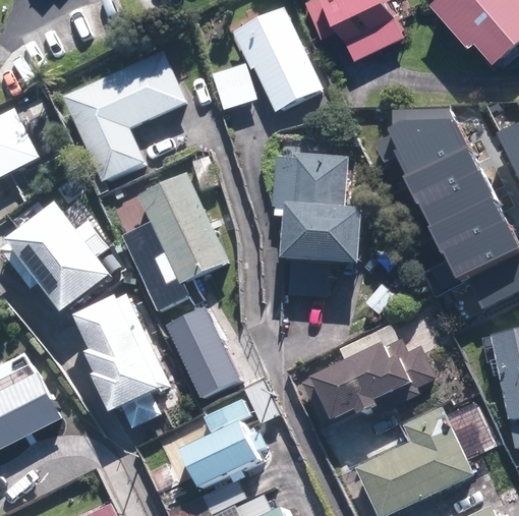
[(306,0),(321,32),(340,22),(355,56),(406,33),(391,0),(306,0)]
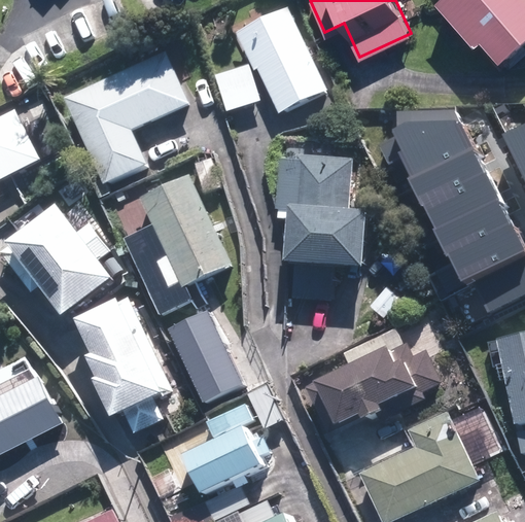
[(450,0),(488,42),(490,40),(511,60),(524,46),(524,0),(450,0)]
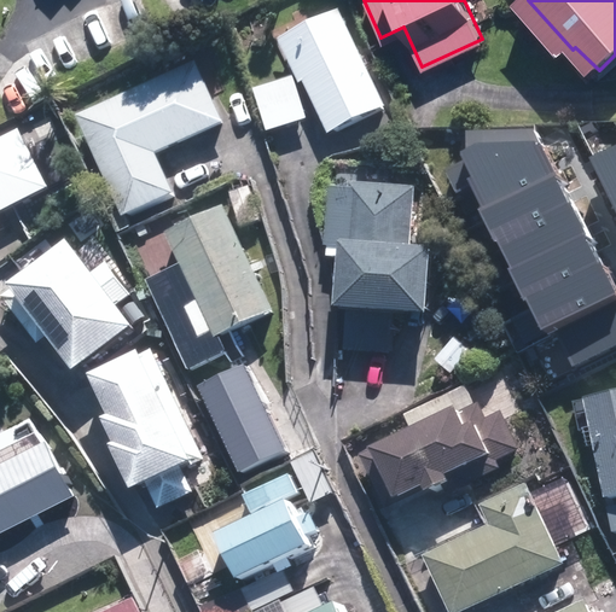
[(337,9),(275,39),(297,82),(300,81),(326,134),(384,105),(337,9)]
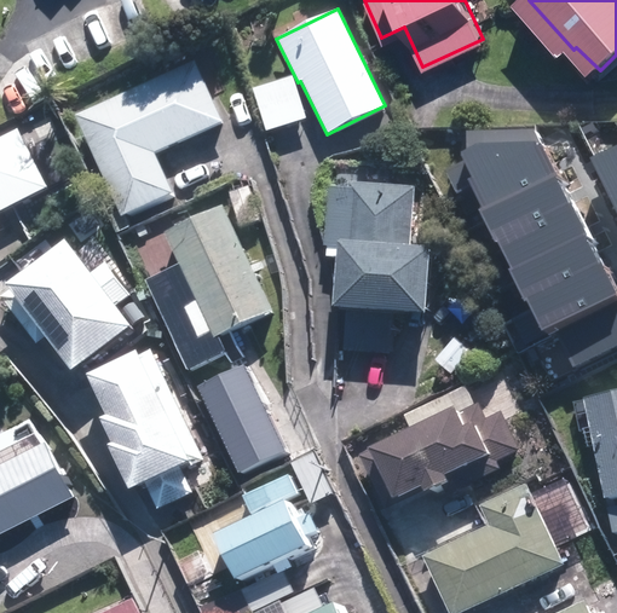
[(125,218),(176,195),(155,150),(221,120),(194,62),(78,116),(125,218)]
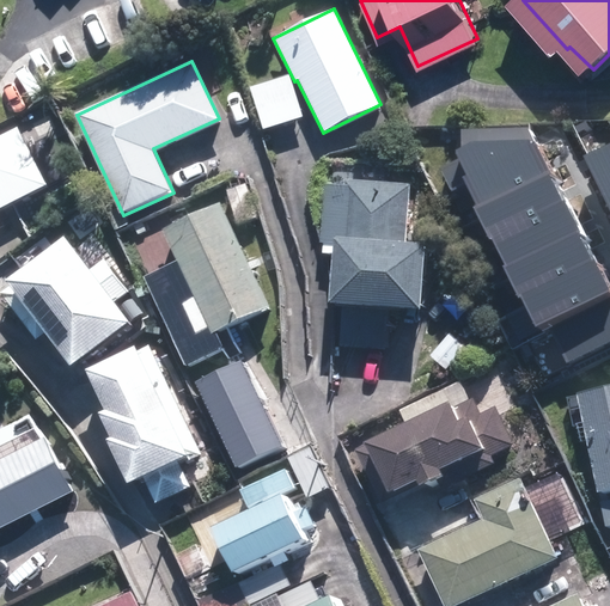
[(251,86),(264,127),(302,116),(288,74),(251,86)]
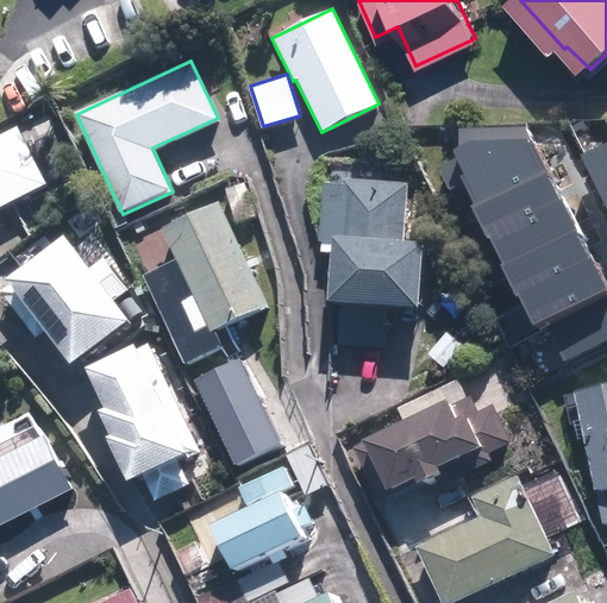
[(458,176),(531,140),(521,120),(458,124),(457,142),(450,145),(454,152),(435,162),(444,182),(458,176)]
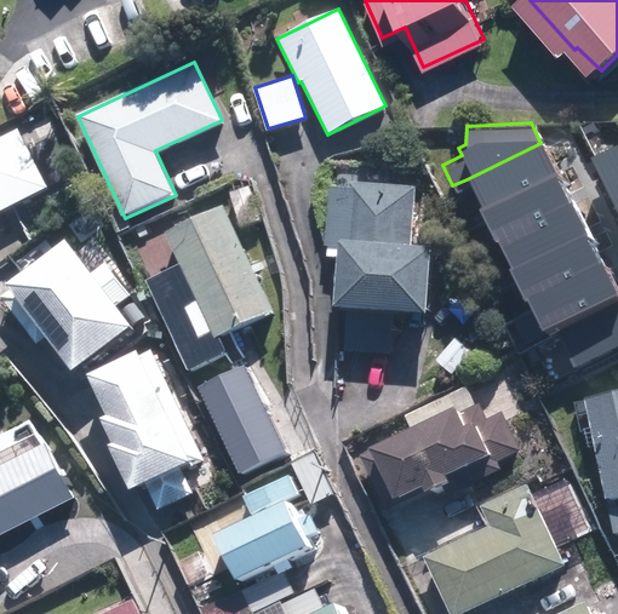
[(19,128),(0,138),(0,212),(50,189),(19,128)]
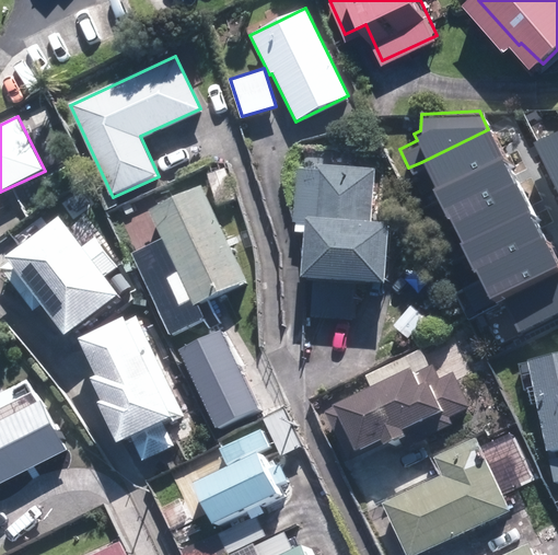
[(557,124),(532,137),(557,191),(557,124)]
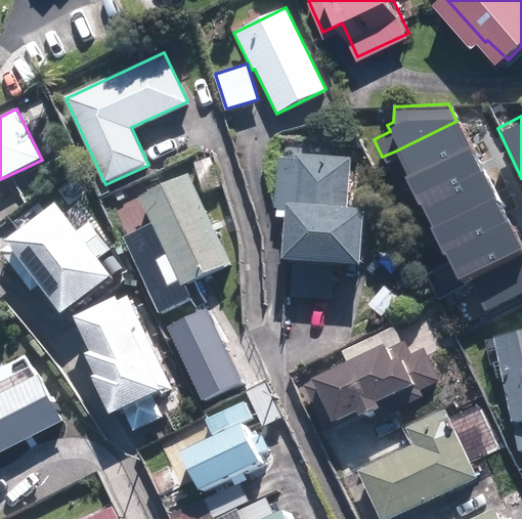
[(469,144),(457,121),(394,152),(405,175),(469,144)]
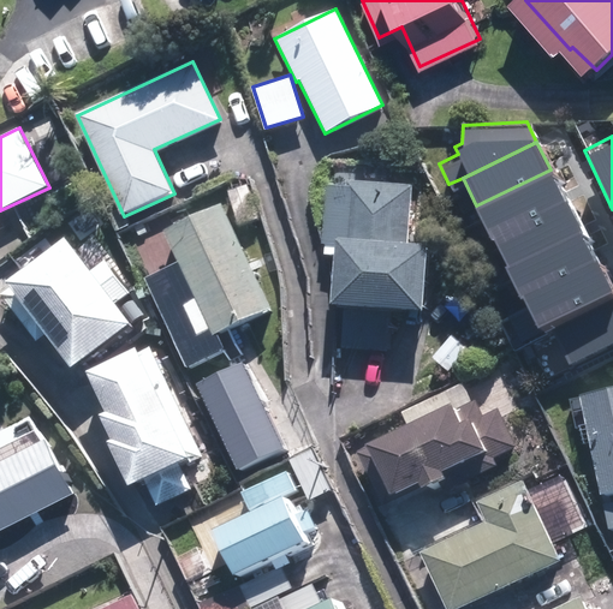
[(489,233),(564,196),(551,169),(476,206),(489,233)]
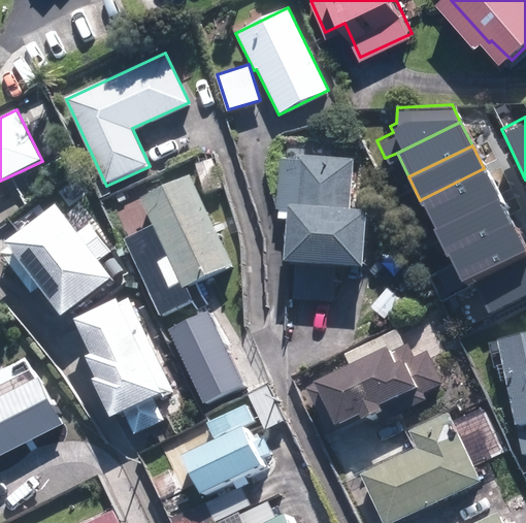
[(355,159),(297,154),(297,158),(280,157),(276,209),(293,210),(289,266),(296,266),(294,297),(334,300),(337,269),(366,271),(371,214),(351,211),(355,159)]
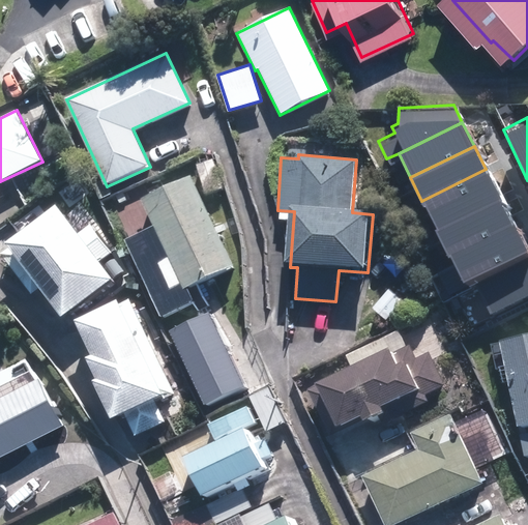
[(221,185),(211,157),(196,163),(204,191),(221,185)]
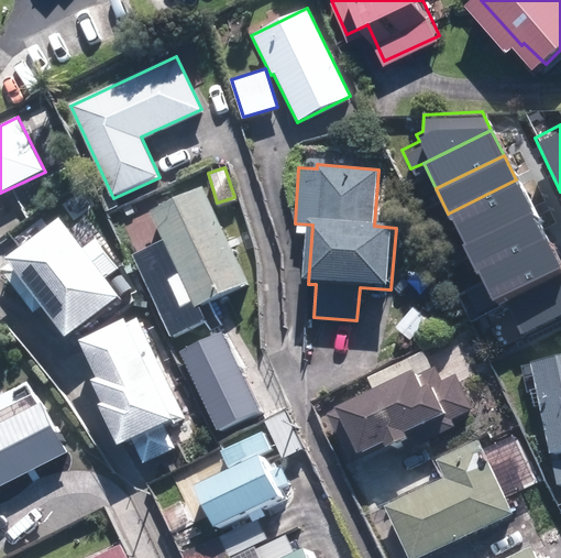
[(448,214),(462,242),(530,208),(516,179),(448,214)]
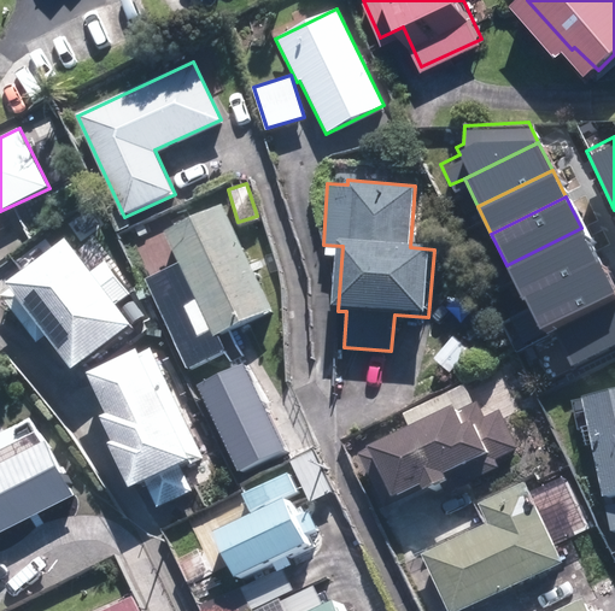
[(270,310),(221,204),(163,230),(177,259),(144,275),(185,362),(221,345),(216,335),(270,310)]
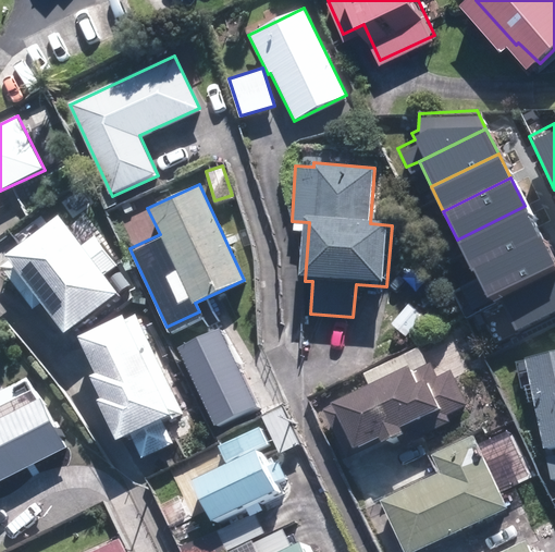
[(469,265),(538,231),(525,206),(457,240),(469,265)]
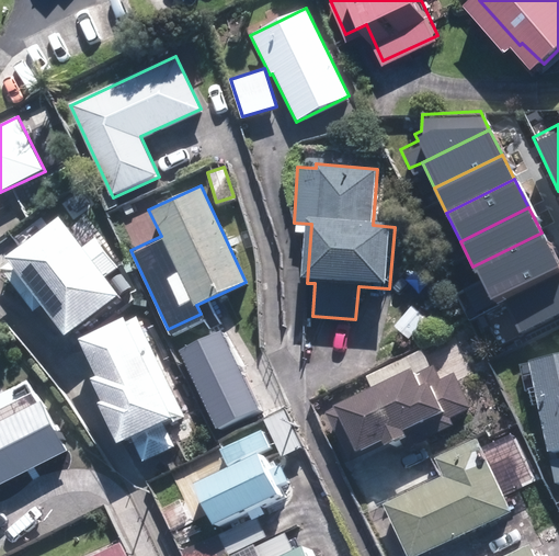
[(83,244),(65,219),(15,258),(14,256),(0,265),(0,268),(32,311),(44,303),(71,339),(125,298),(106,274),(117,265),(94,236),(83,244)]
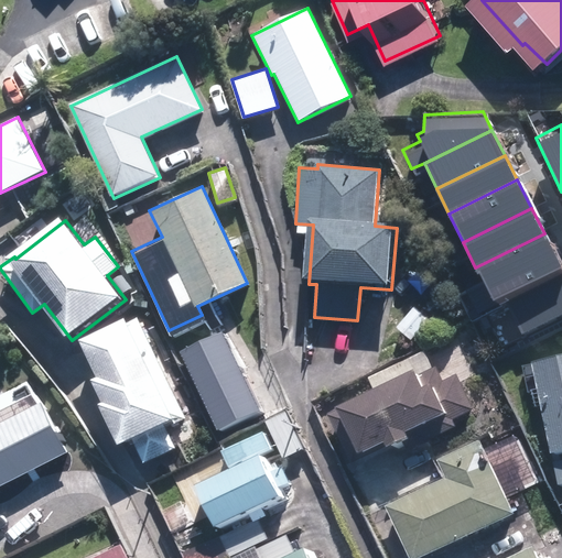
[(501,292),(560,263),(544,233),(475,267),(489,297),(501,292)]
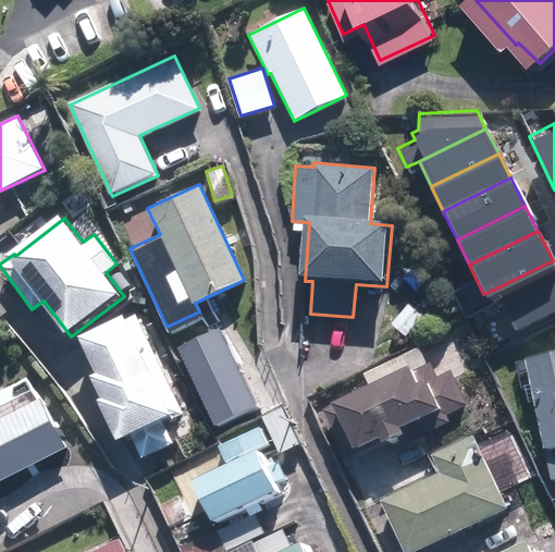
[(554,259),(553,260),(495,289),(512,320),(554,298),(554,259)]
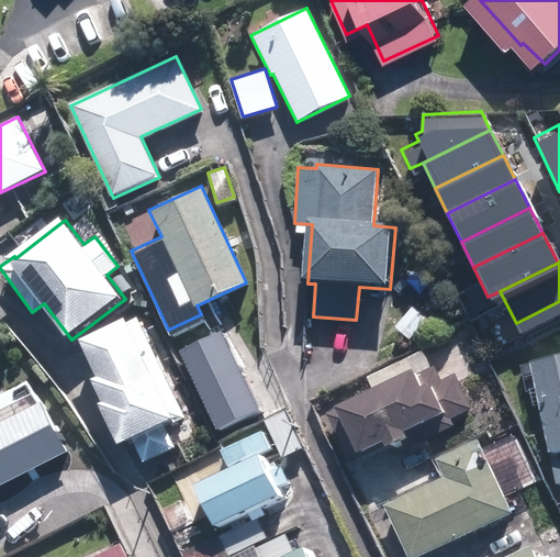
[(407,337),(425,316),(410,303),(392,324),(407,337)]
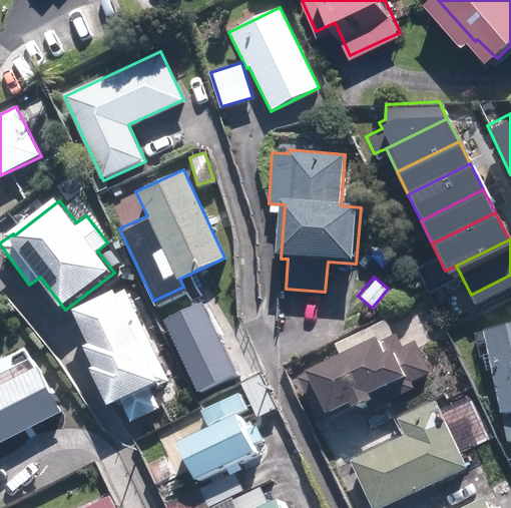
[(113,407),(123,403),(131,420),(161,406),(153,389),(163,385),(171,381),(128,290),(120,294),(79,313),(94,346),(90,348),(99,369),(96,372),(113,407)]
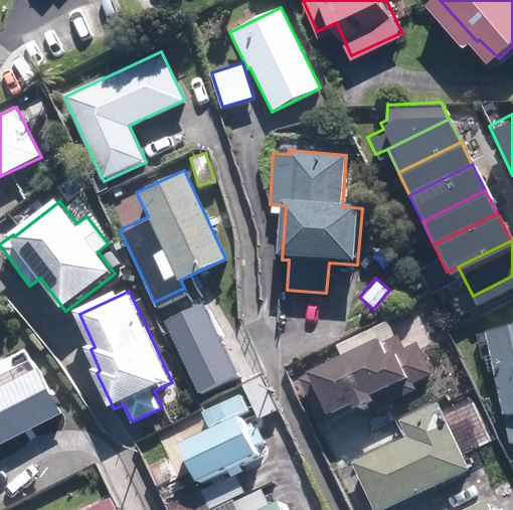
[(200,299),(162,318),(197,387),(235,368),(200,299)]
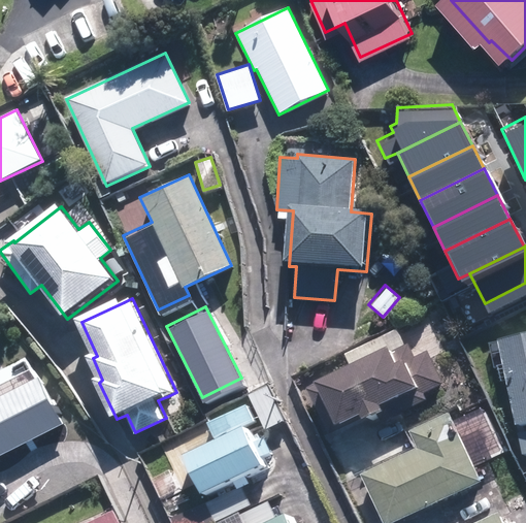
[(513,425),(525,422),(525,331),(495,338),(513,425)]
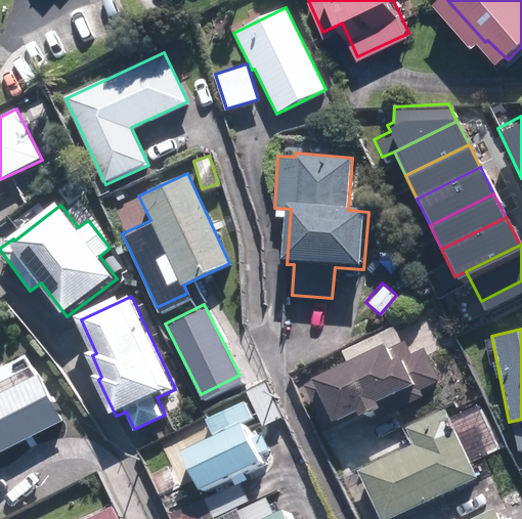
[(405,347),(400,336),(328,370),(324,363),(297,376),(321,426),(355,409),(358,414),(372,407),(375,414),(420,392),(417,386),(437,376),(420,341),(405,347)]
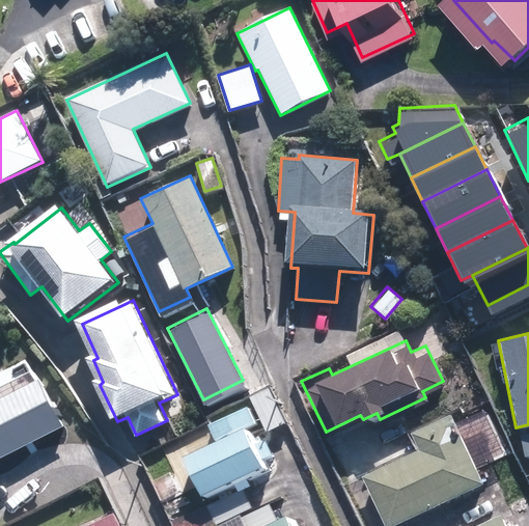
[(39,381),(23,357),(5,366),(12,380),(0,386),(0,458),(64,426),(40,380),(39,381)]
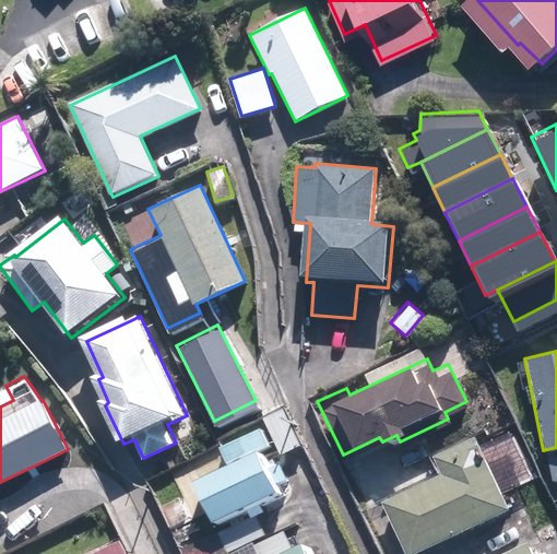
[(298,445),(280,407),(260,416),(277,455),(298,445)]
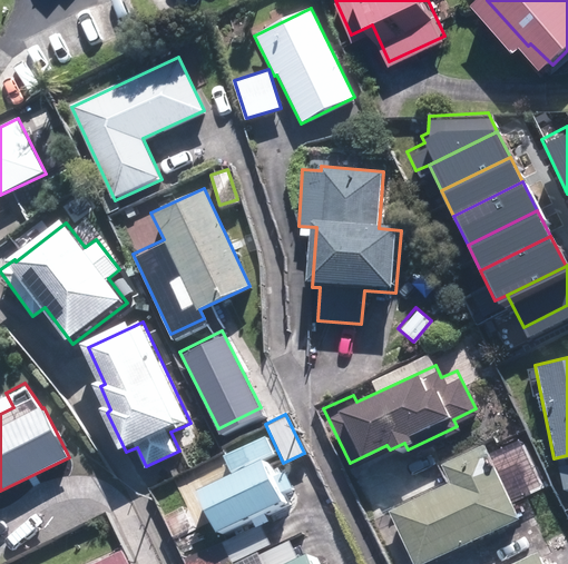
[(415,563),(424,563),(522,515),(485,443),(441,465),(450,483),(390,513),(415,563)]
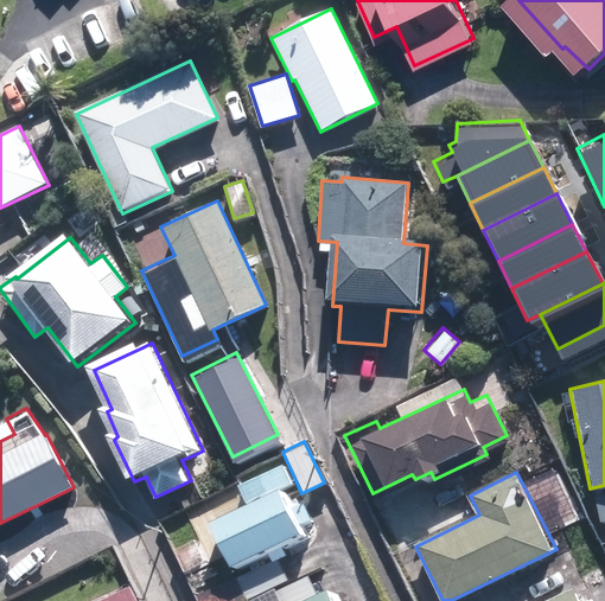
[(227,563),(297,531),(275,486),(207,518),(227,563)]
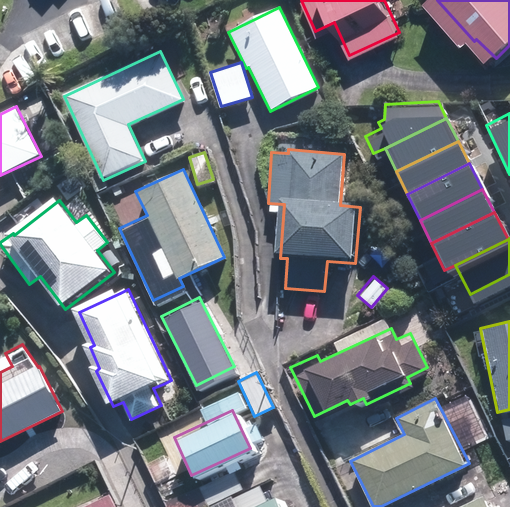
[(502,438),(509,436),(509,414),(499,416),(502,438)]
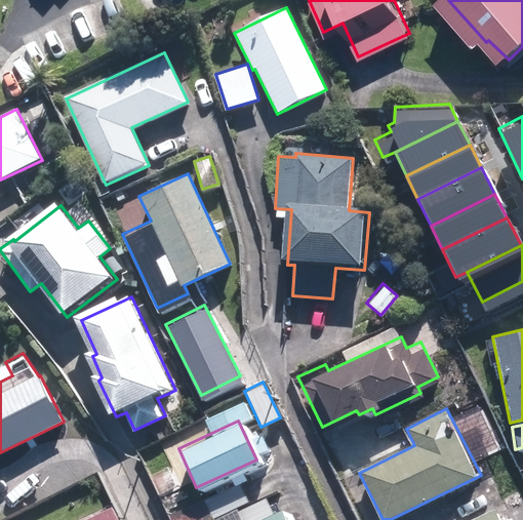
[(245,500),(236,480),(200,497),(210,517),(245,500)]
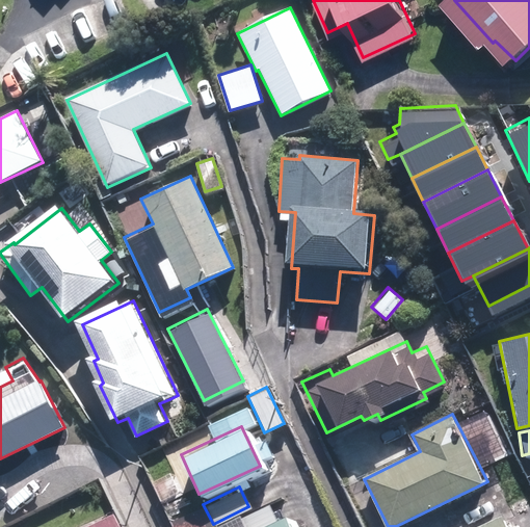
[(239,518),(243,526),(265,526),(276,522),(268,504),(239,518)]
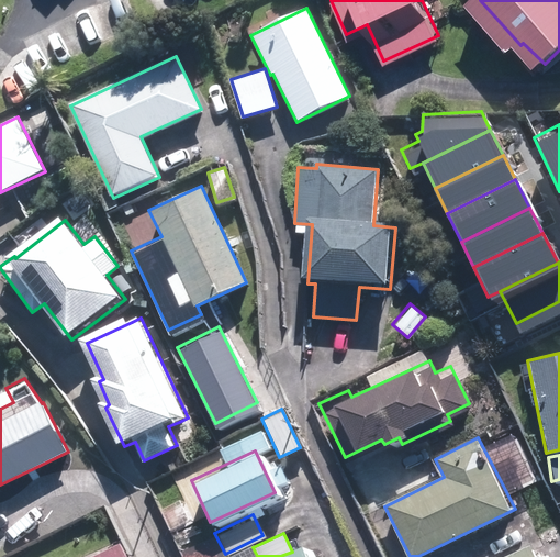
[(130,556),(123,542),(90,556),(130,556)]
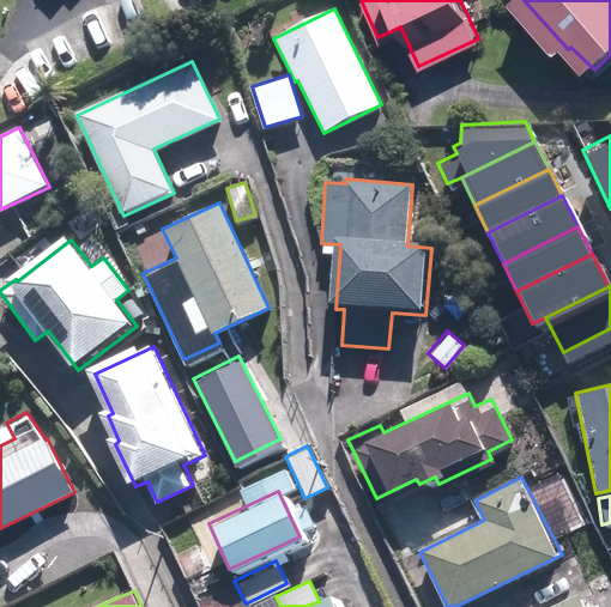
[(585,606),(578,592),(545,606),(585,606)]
